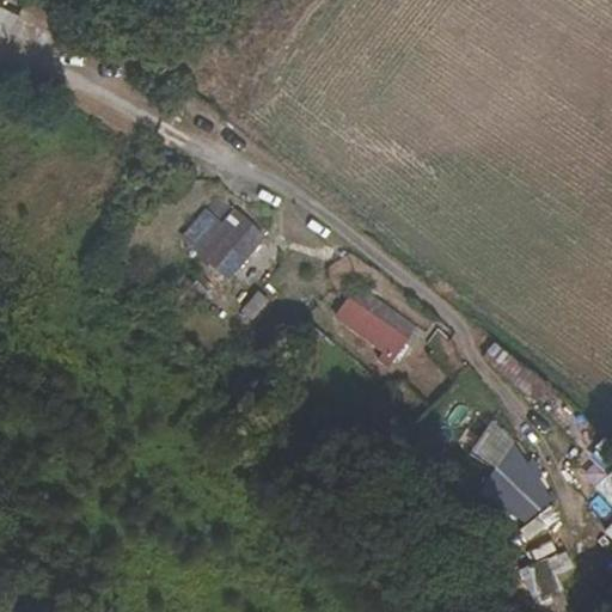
[(18,18),(0,7),(0,37),(8,43),(18,18)]
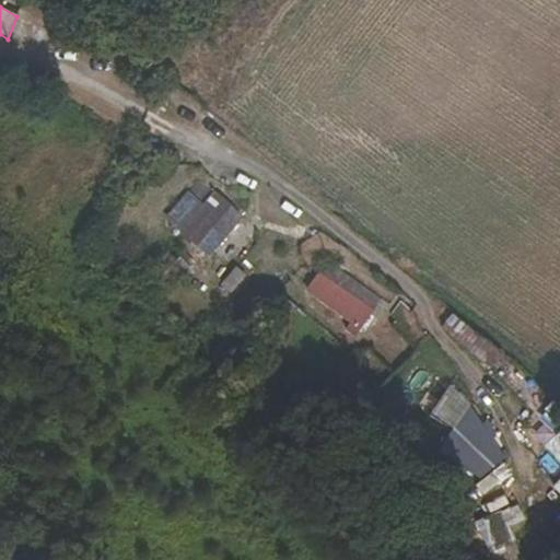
[(167,220),(209,255),(241,218),(203,185),(193,197),(188,195),(167,220)]
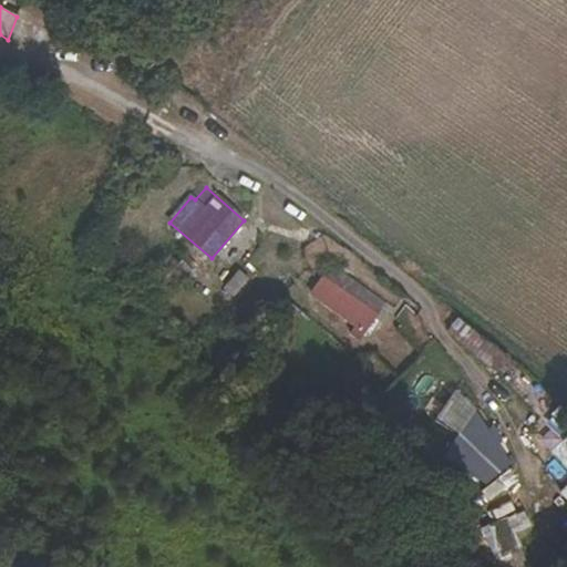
[(361,341),(375,320),(387,305),(331,266),(310,296),(356,327),(351,333),(361,341)]
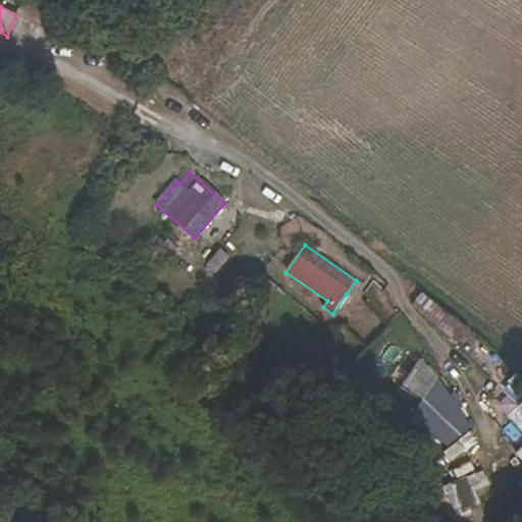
[(208,265),(215,271),(227,258),(220,251),(208,265)]
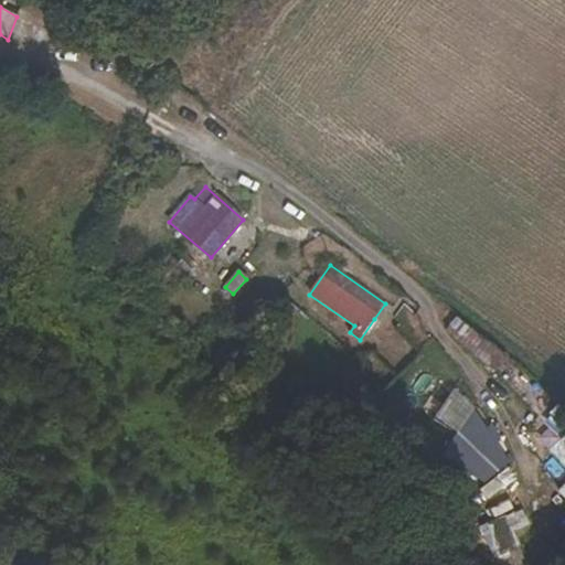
[(382,322),(392,309),(385,304),(374,319),(382,322)]
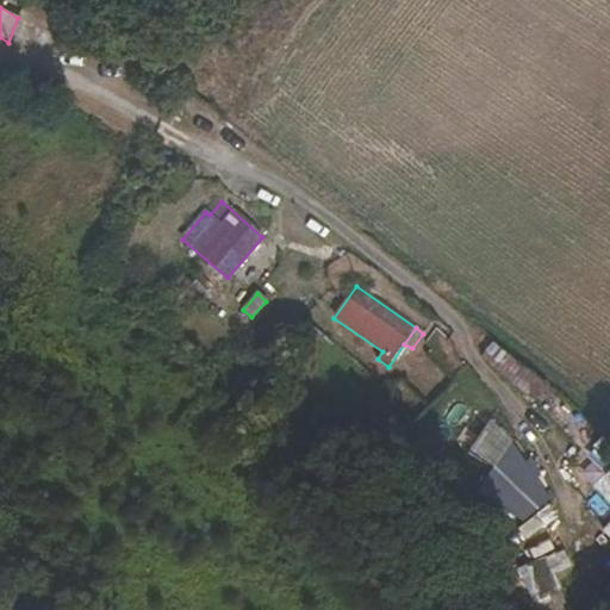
[(480,358),(534,402),(547,387),(493,343),(480,358)]
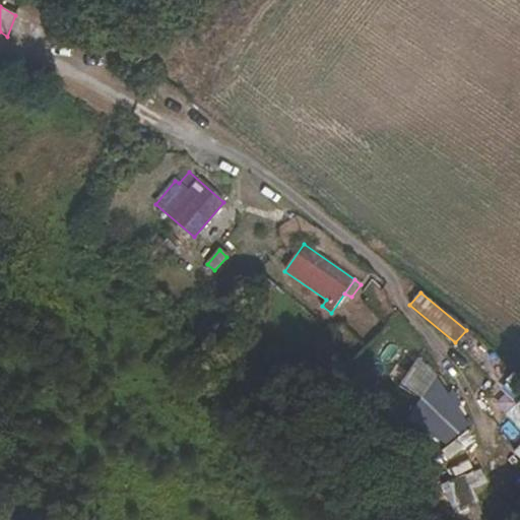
[(513,413),(519,420),(519,379),(509,369),(478,401),(503,424),(513,413)]
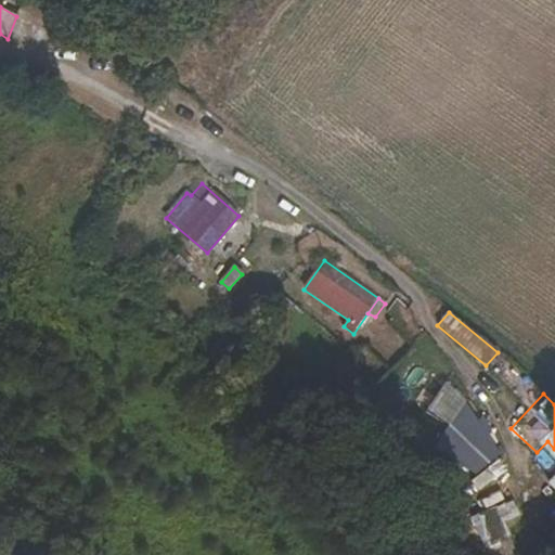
[(443,453),(470,470),(487,443),(461,425),(443,453)]
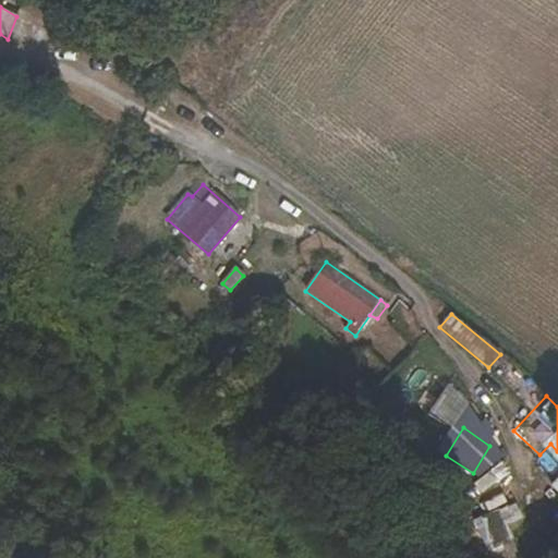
[(489,550),(513,538),(498,508),(475,519),(489,550)]
